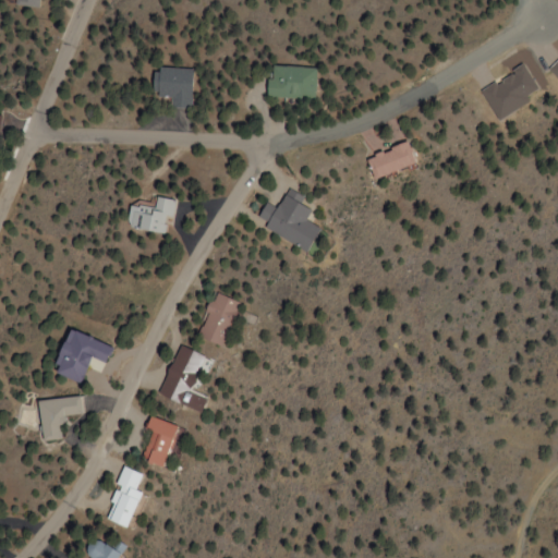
[(265,97),(313,99),(314,67),(266,65),(265,97)]
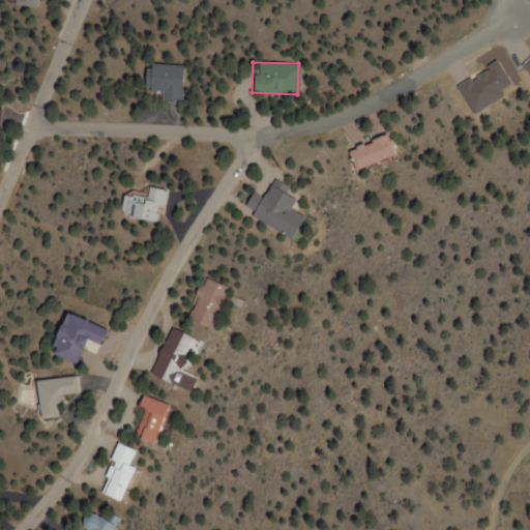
[(142,91),(160,92),(160,101),(180,102),(181,64),(142,63),(142,91)]
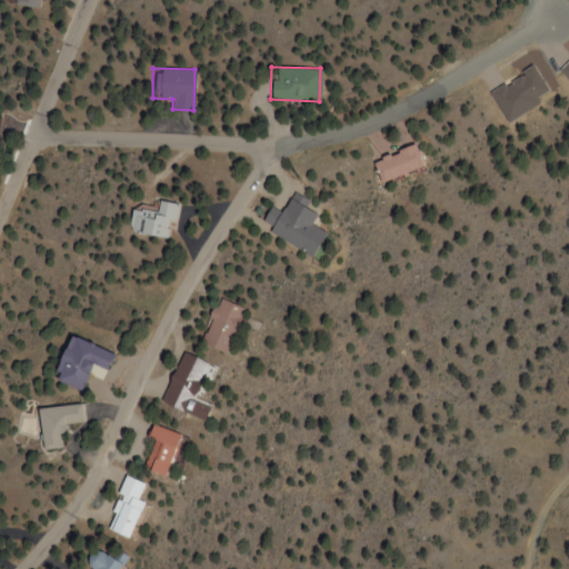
[(377,181),(419,168),(411,145),(370,158),(377,181)]
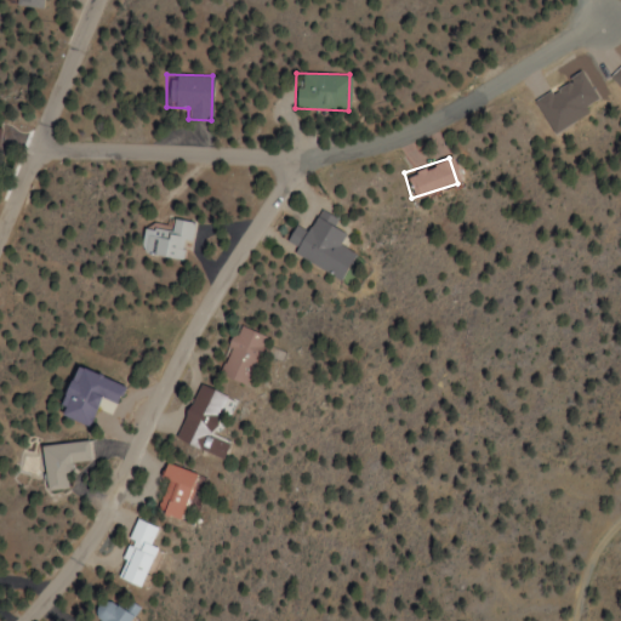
[(331,280),(349,255),(335,244),(342,234),(332,227),(336,222),(319,210),(303,233),(294,226),(280,244),(331,280)]
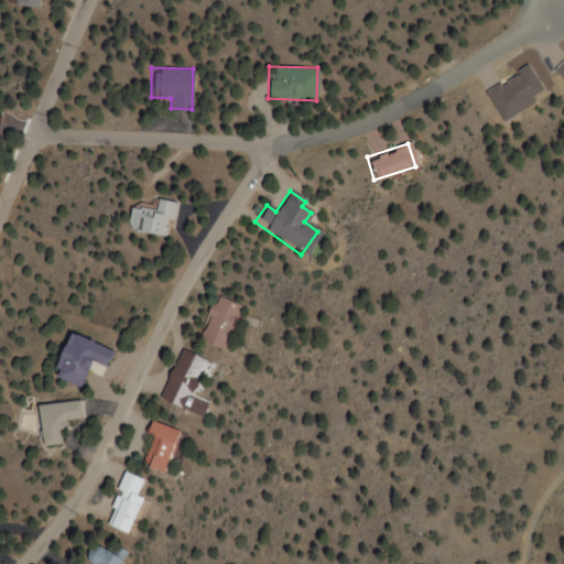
[(129,208),(128,232),(165,235),(166,219),(174,220),(175,202),(155,201),(154,209),(129,208)]
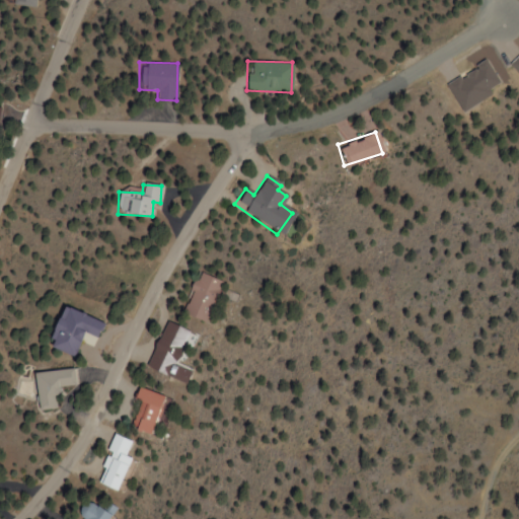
[(182,313),(205,322),(221,282),(200,273),(182,313)]
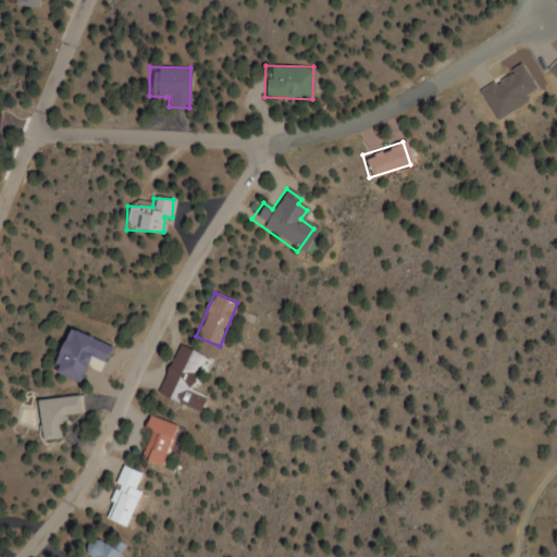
[(51,372),(81,383),(89,357),(107,362),(112,346),(66,330),(51,372)]
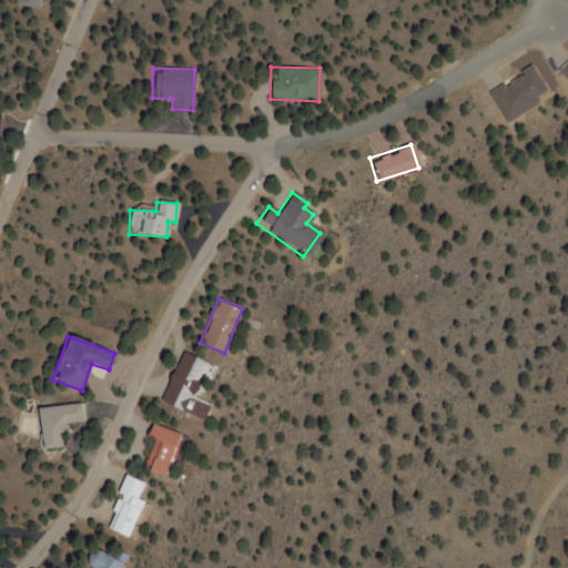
[(205,362),(181,352),(161,403),(199,418),(204,406),(190,401),(205,362)]
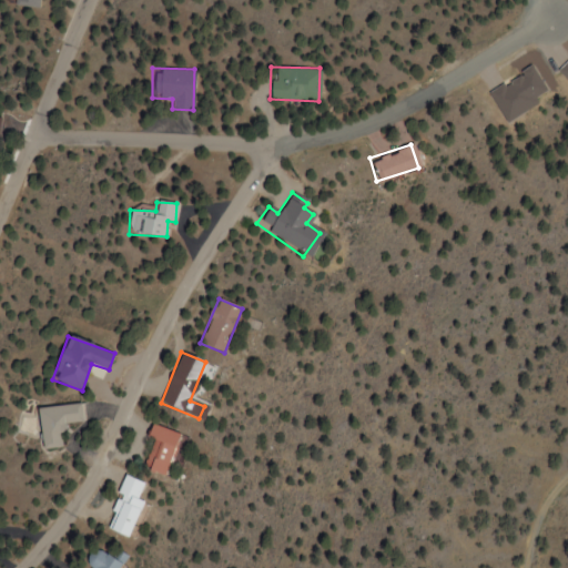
[(42,449),(63,447),(61,424),(83,422),(82,403),(38,408),(42,449)]
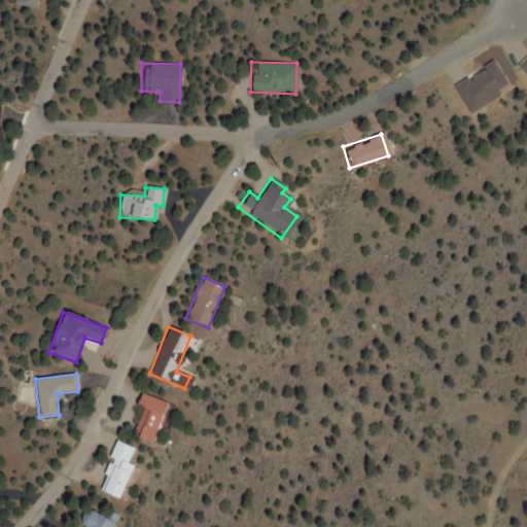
[(166,402),(140,393),(136,407),(142,409),(133,434),(151,442),(166,402)]
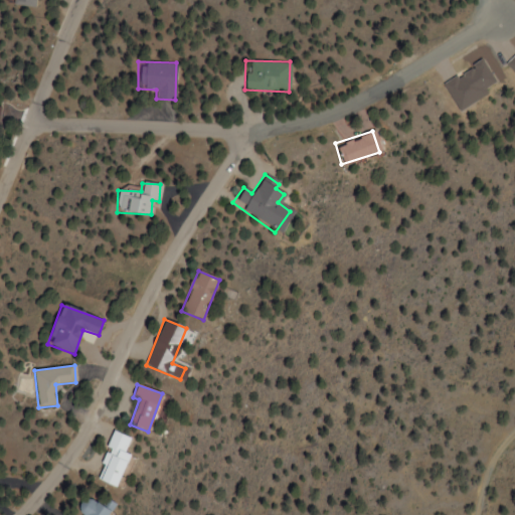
[(131,437),(114,431),(95,481),(116,488),(128,455),(125,453),(131,437)]
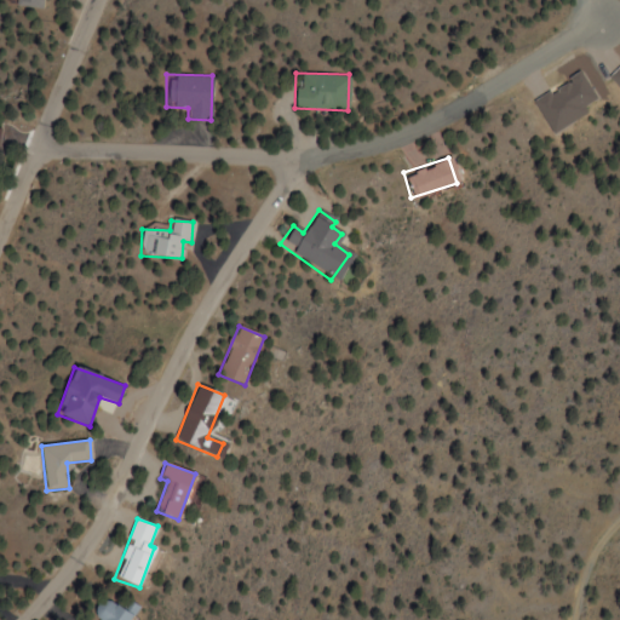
[(93,616),(98,619),(128,619),(131,616),(104,600),(93,616)]
